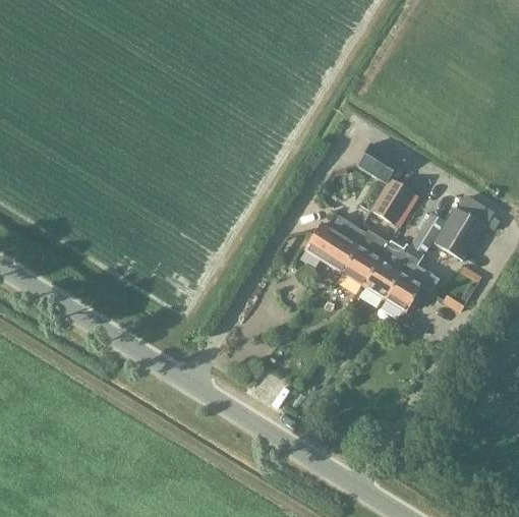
[(357,164),(387,182),(401,159),(371,140),(357,164)]
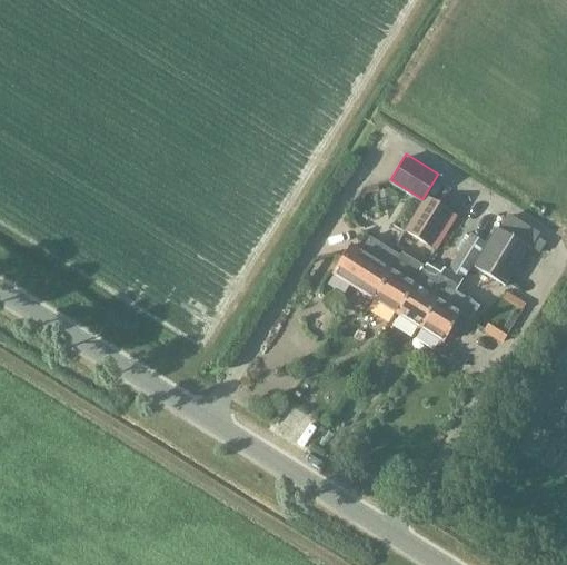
[(427,192),(406,227),(428,240),(449,206),(427,192)]
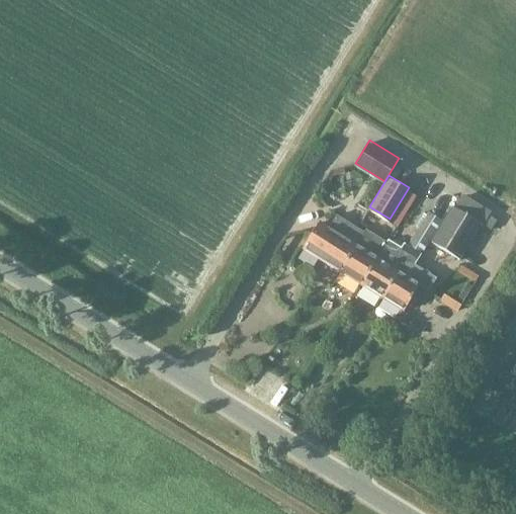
[(431,239),(446,248),(461,257),(483,223),(452,204),(431,239)]
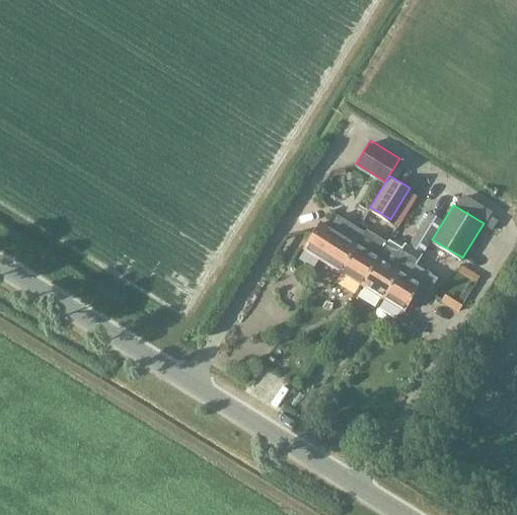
[(421,256),(433,235),(444,218),(430,210),(410,242),(407,240),(402,246),(390,239),(363,283),(384,296),(412,250),(421,256)]
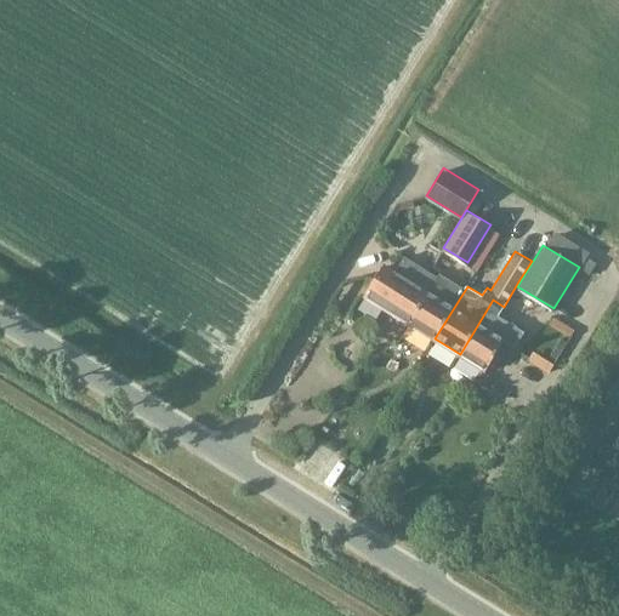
[(409,323),(441,273),(439,272),(438,275),(404,254),(396,268),(385,261),(364,294),(409,323)]
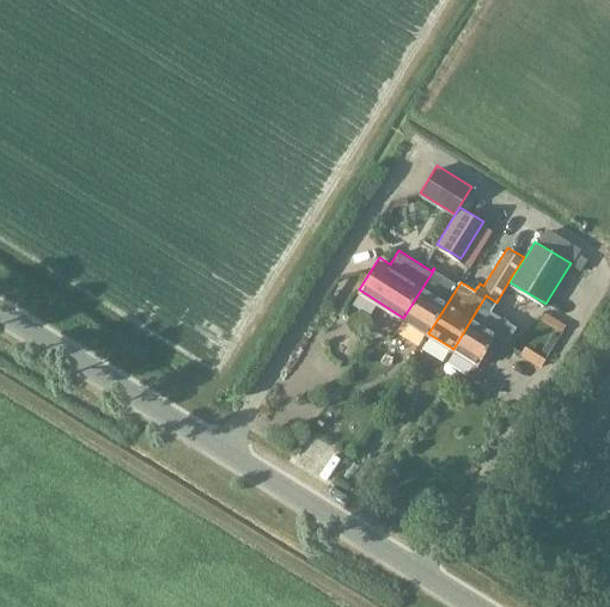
[(459,281),(458,283),(434,269),(403,318),(428,333),(461,282),(459,281)]
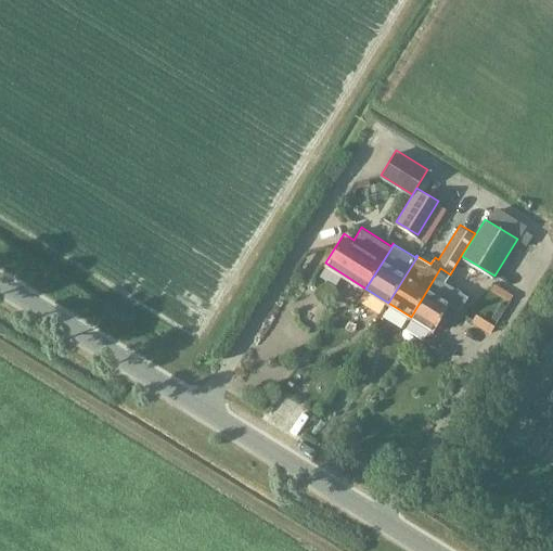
[(446,281),(450,274),(440,268),(411,317),(434,331),(451,304),(460,309),(468,295),(446,281)]
